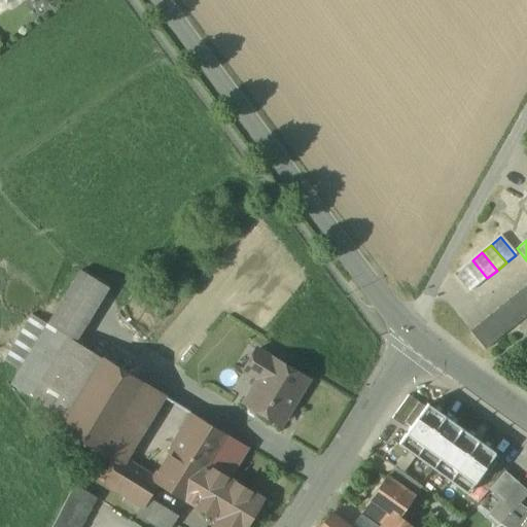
[(487,278),(472,260),(462,268),(478,286),(487,278)]
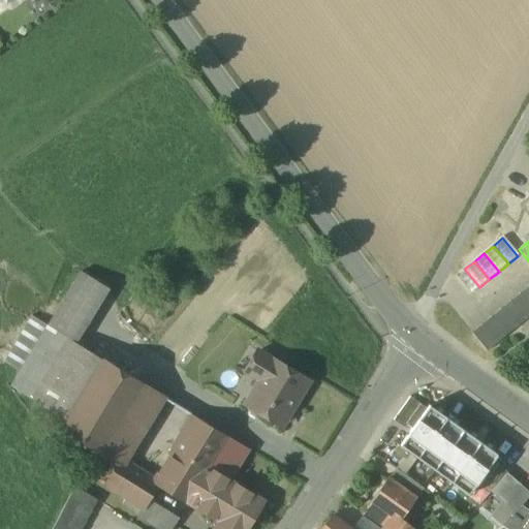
[(479,287),(464,269),(455,277),(470,296),(479,287)]
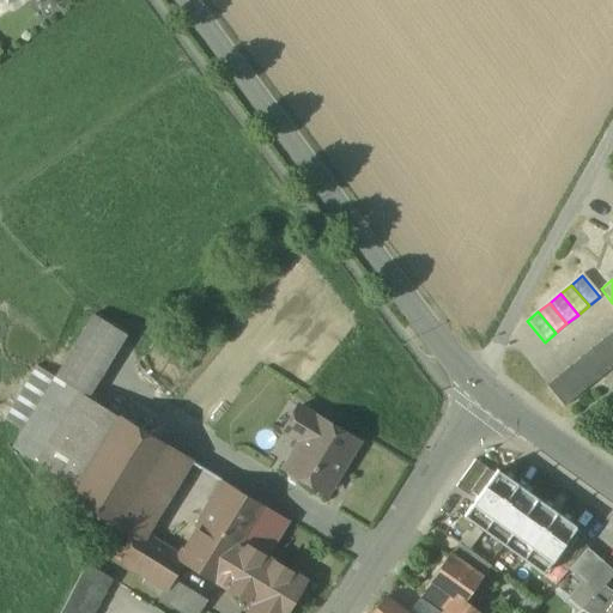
[(93,315),(54,378),(80,394),(119,331),(93,315)]
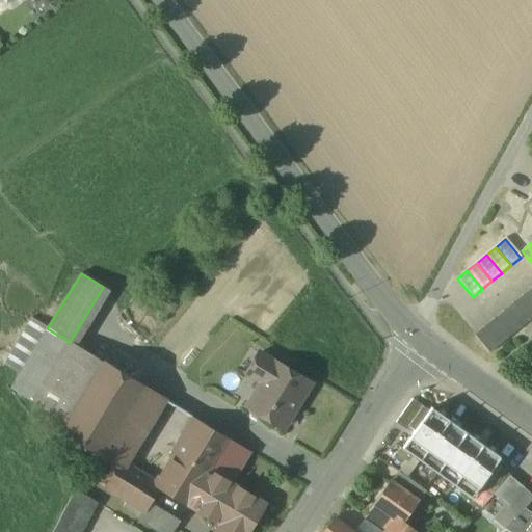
[(531,291),(531,289),(521,297),(531,311),(531,291)]
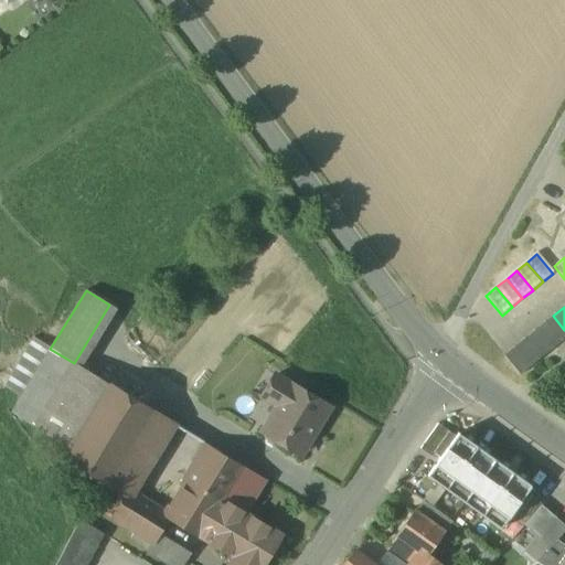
[(564,339),(564,330),(553,316),(543,323),(560,344),(564,339)]
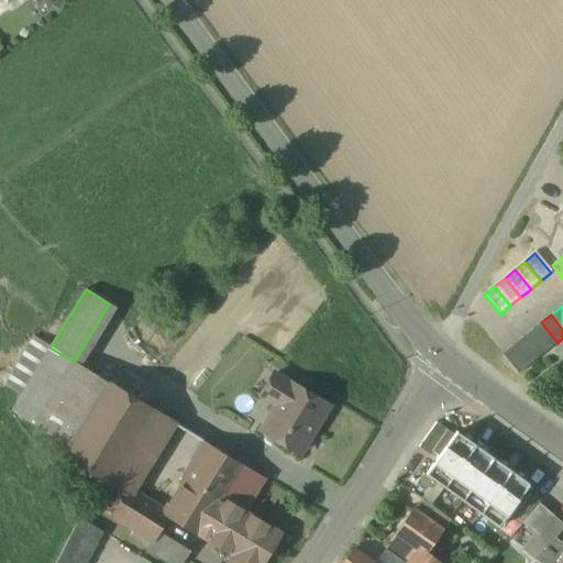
[(558,343),(541,322),(531,331),(548,351),(558,343)]
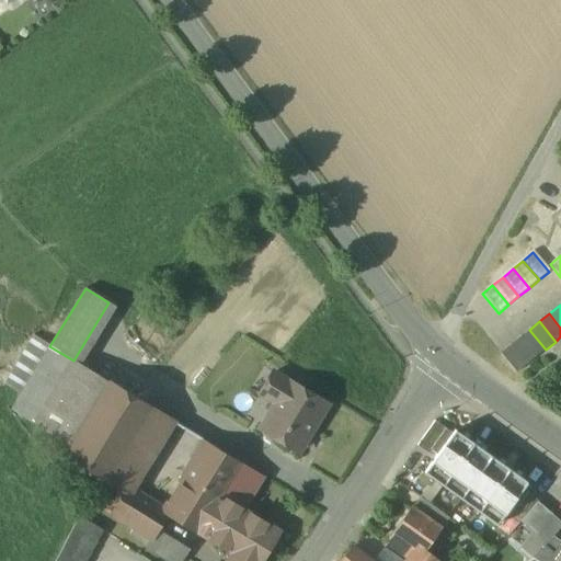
[(546,350),(529,330),(519,338),(535,358),(546,350)]
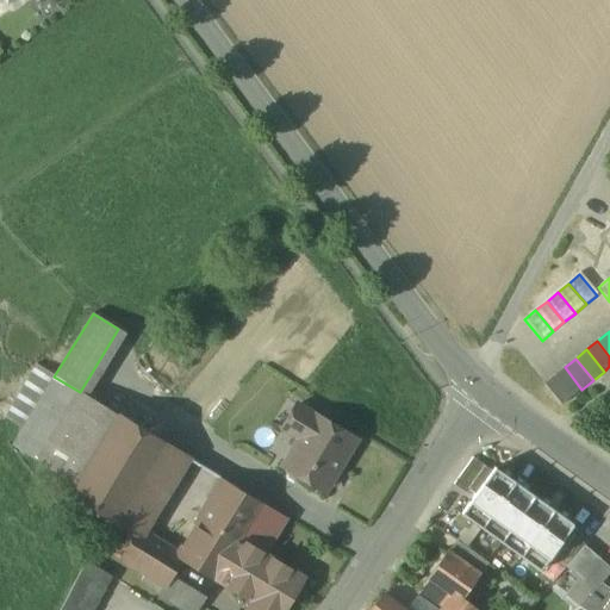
[(35,365),(4,416),(23,429),(54,377),(35,365)]
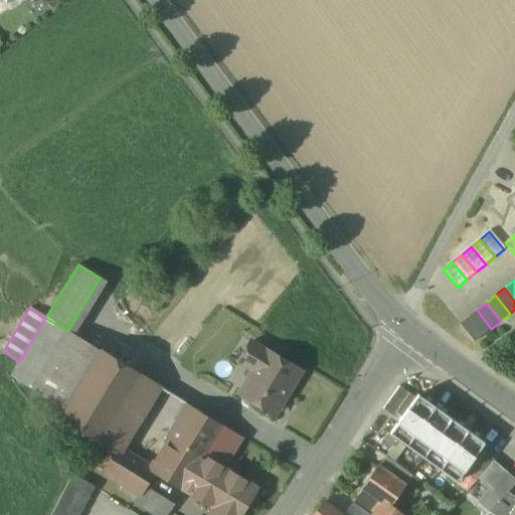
[(491,329),(477,310),(467,318),(482,336),(491,329)]
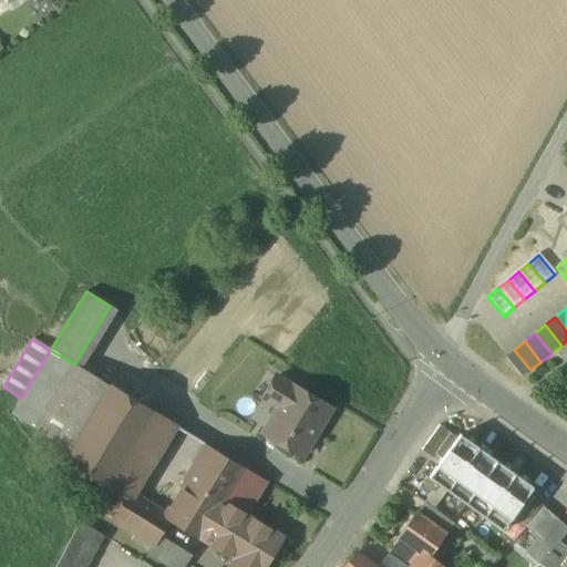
[(74,364),(50,350),(21,399),(11,415),(71,452),(111,387),(74,364)]
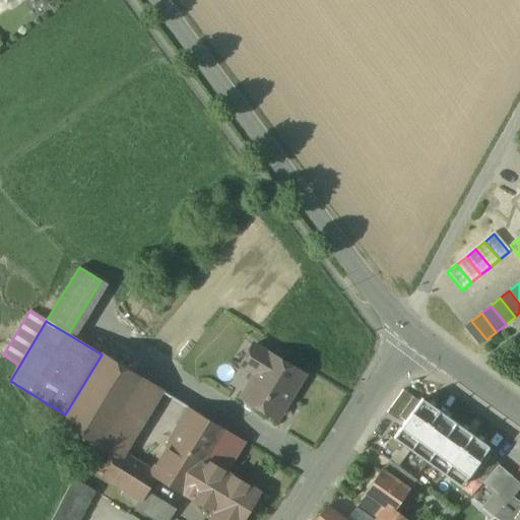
[(486,339),(471,321),(462,328),(477,346),(486,339)]
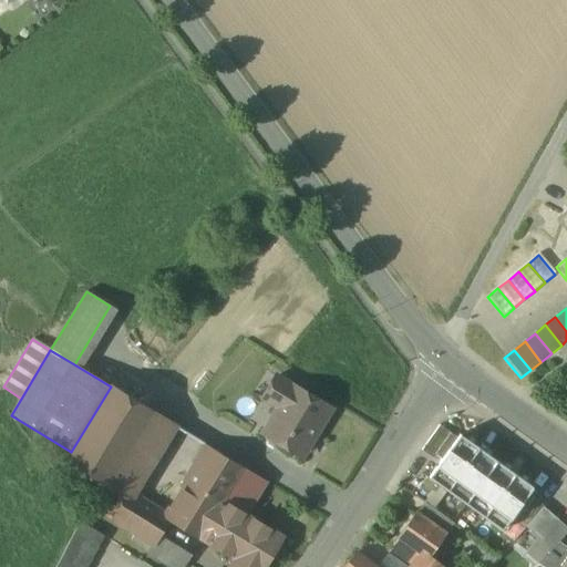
[(330,411),(275,379),(263,400),(278,410),(263,435),(267,439),(269,445),(275,449),(281,446),(302,459),(330,411)]
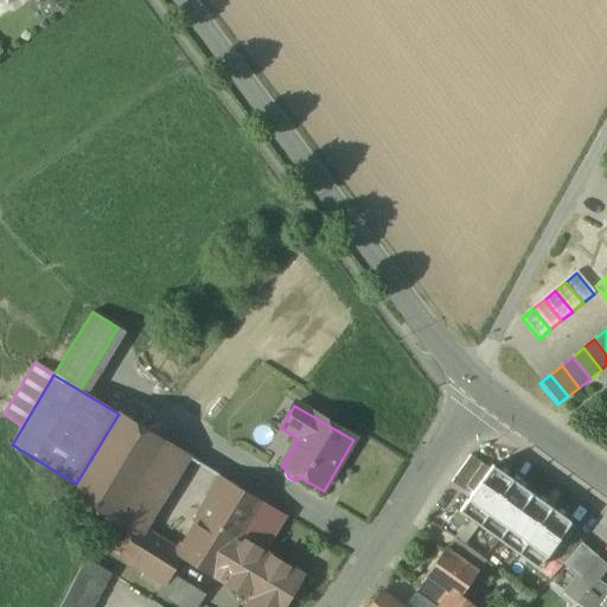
[(76,484),(69,497),(100,516),(123,530),(138,538),(142,532),(189,457),(119,414),(76,484)]
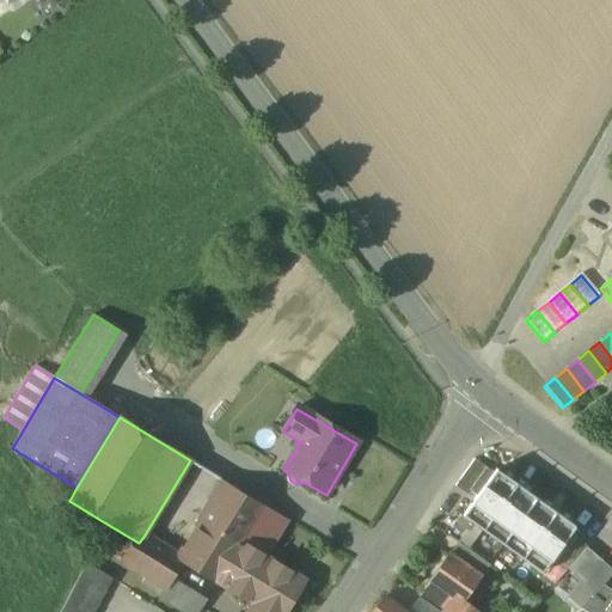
[(475,460),(454,487),(466,495),(469,491),(477,497),(494,473),(475,460)]
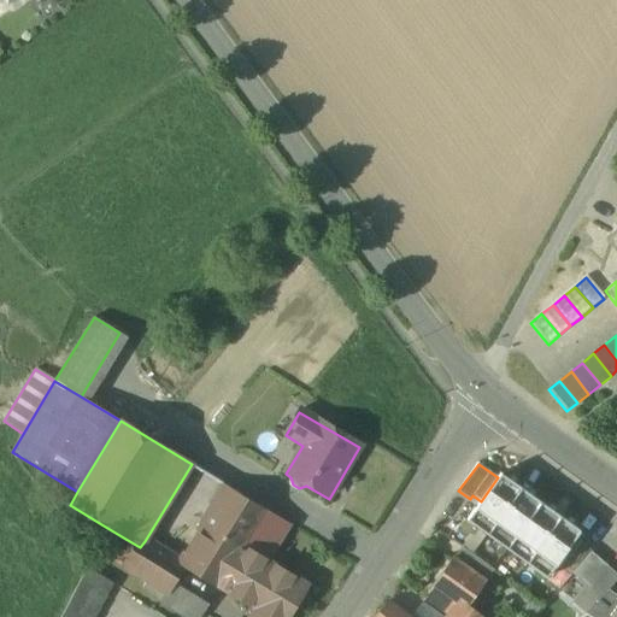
[(486,534),(521,488),(501,474),(498,477),(481,501),(466,519),(486,534)]
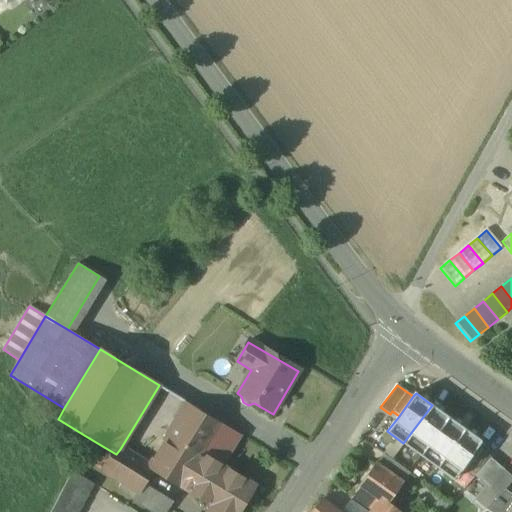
[(199,456),(200,455),(220,467),(241,435),(188,403),(168,437),(199,456)]
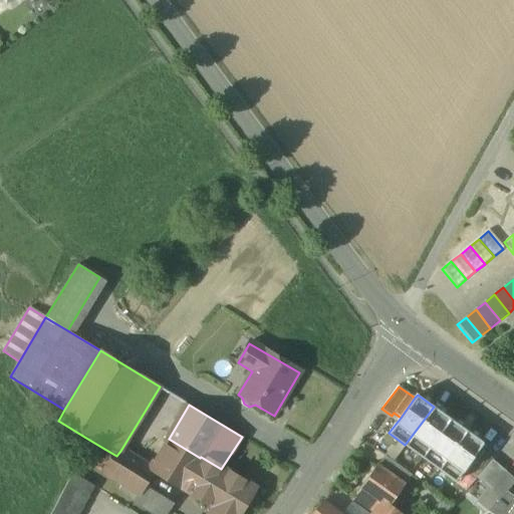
[(434,407),(405,445),(422,458),(451,419),(434,407)]
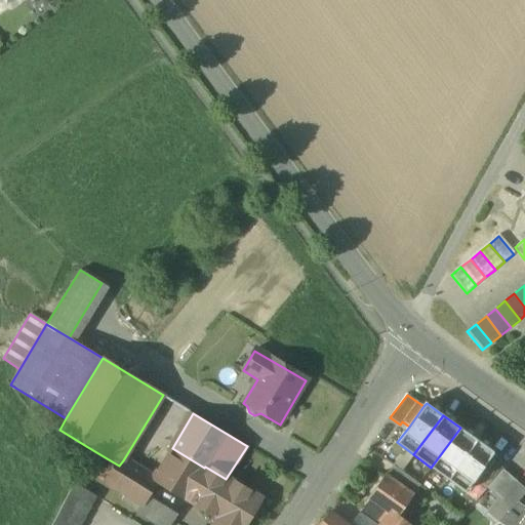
[(448,480),(477,440),(460,428),(431,468),(448,480)]
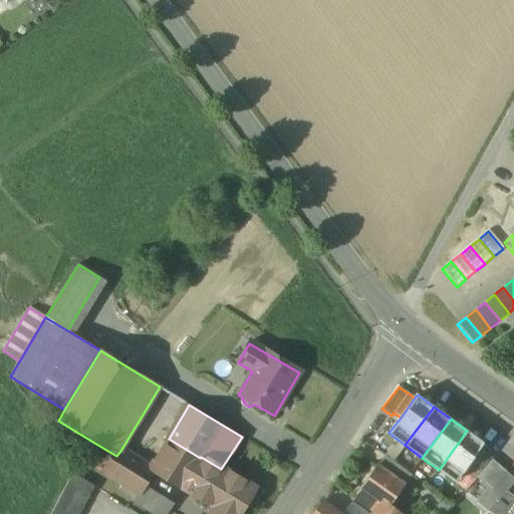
[(467,431),(439,470),(455,482),(484,444),(467,431)]
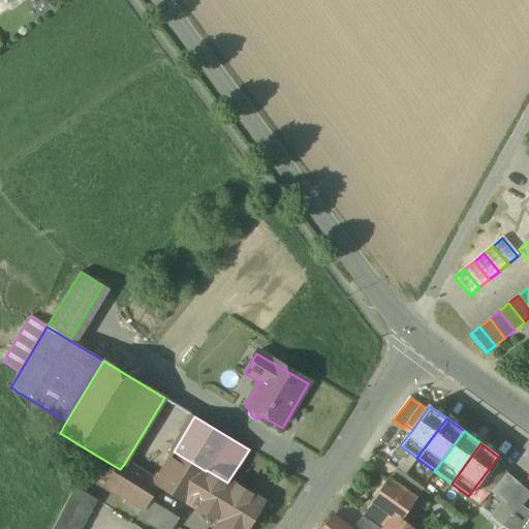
[(94,454),(87,449),(84,455),(91,459),(94,454)]
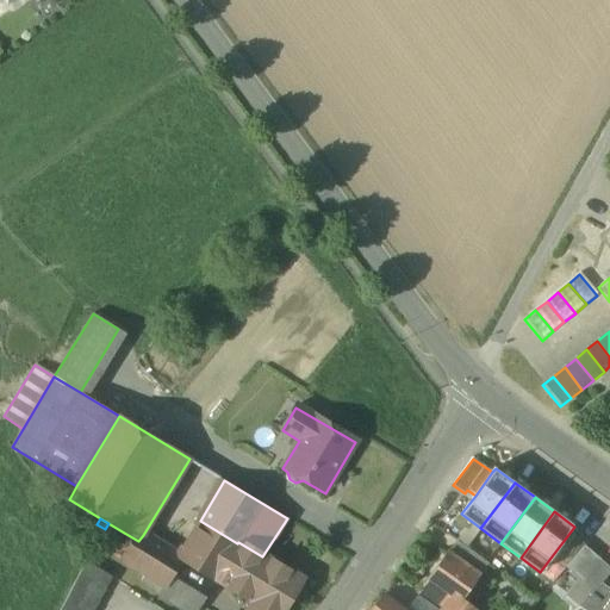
[(237,543),(200,521),(178,556),(178,558),(179,558),(215,580),(237,543)]
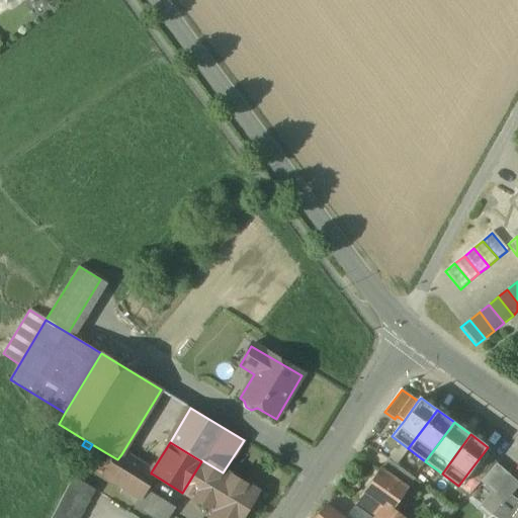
[(105,452),(92,444),(89,449),(84,457),(97,465),(105,452)]
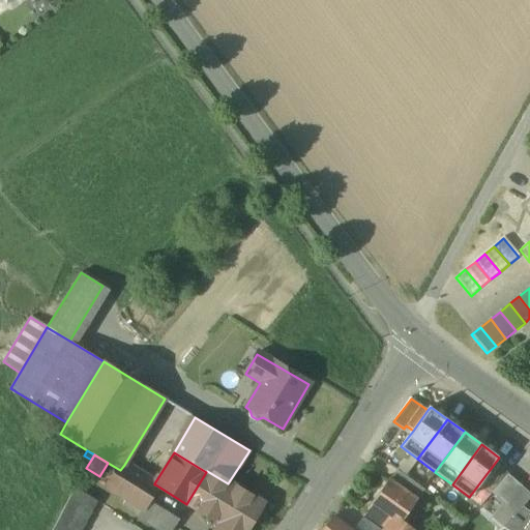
[(120,470),(108,463),(99,476),(97,480),(105,486),(121,496),(136,472),(124,465),(120,470)]
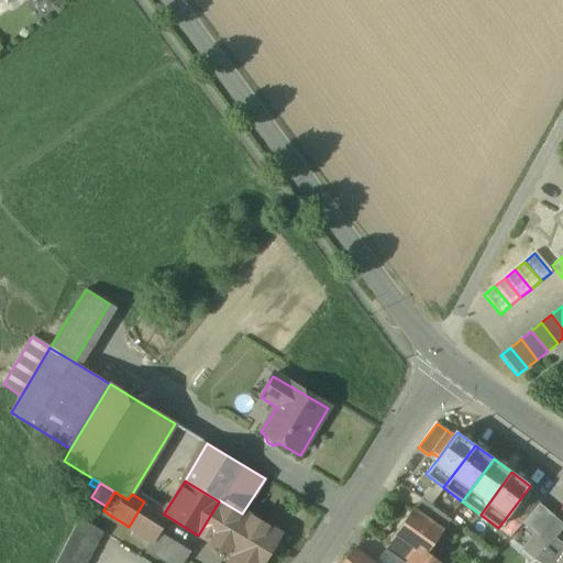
[(530,495),(510,518),(520,527),(522,523),(540,504),(530,495)]
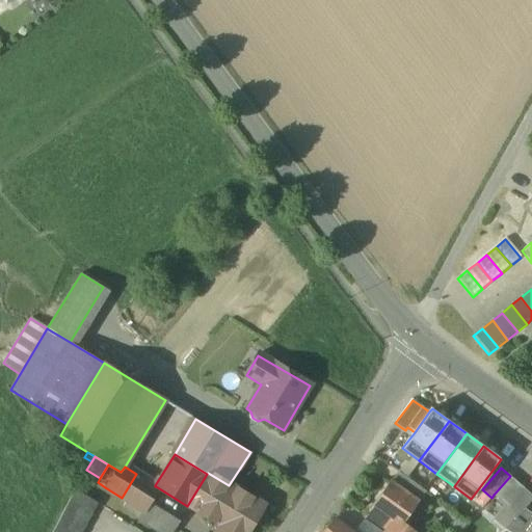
[(229,485),(208,473),(207,474),(187,506),(220,526),(216,531),(246,531),(262,507),(229,485)]
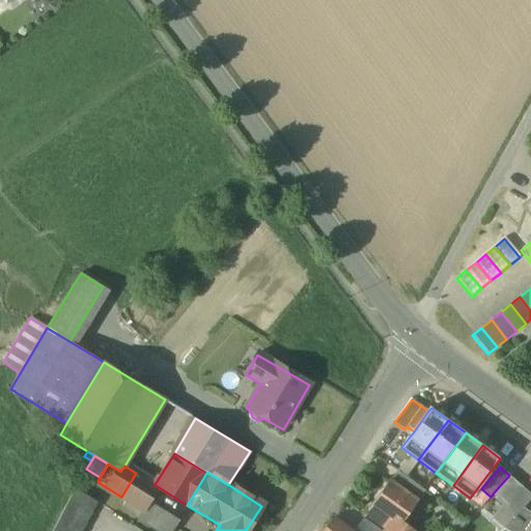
[(136,473),(121,497),(142,509),(146,502),(156,485),(155,485),(155,484),(136,473)]
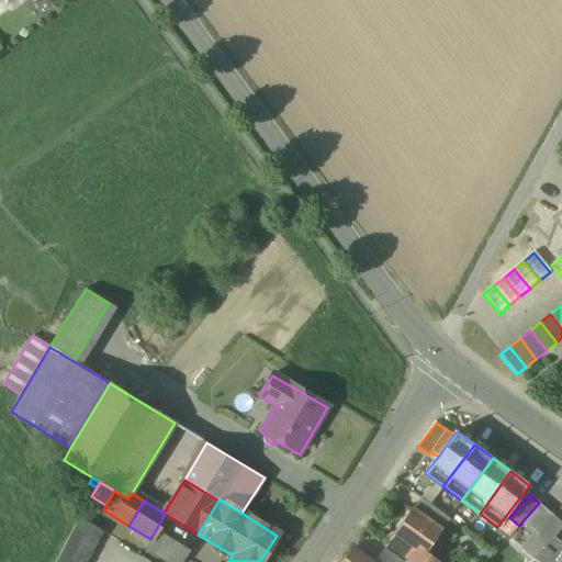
[(539,503),(521,523),(536,535),(553,515),(539,503)]
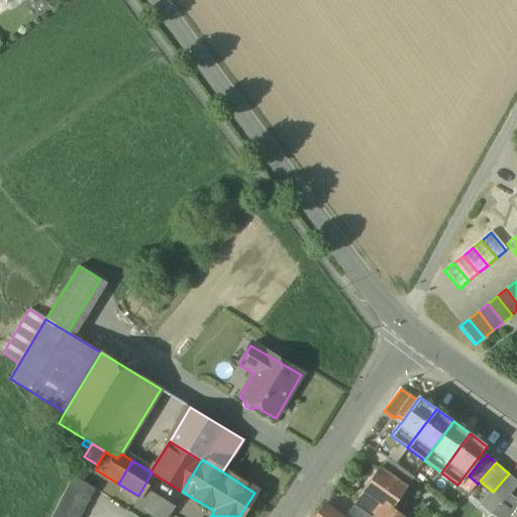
[(407,488),(380,469),(357,499),(355,498),(353,502),(373,516),(398,516),(399,516),(390,511),(407,488)]
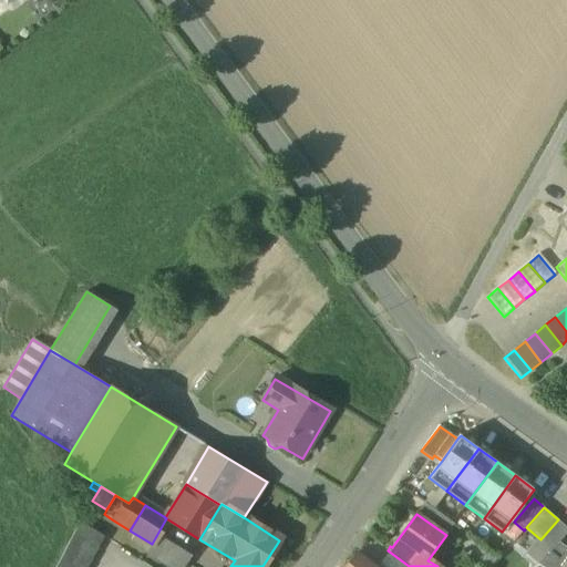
[(199,539),(166,518),(156,536),(189,556),(199,539)]
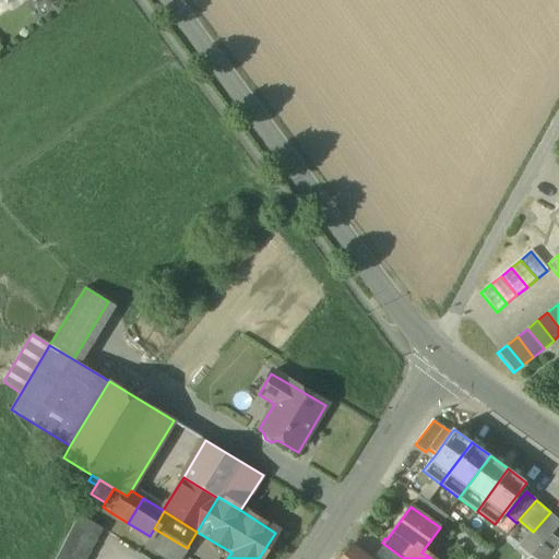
[(79,512),(55,558),(85,558),(103,528),(79,512)]
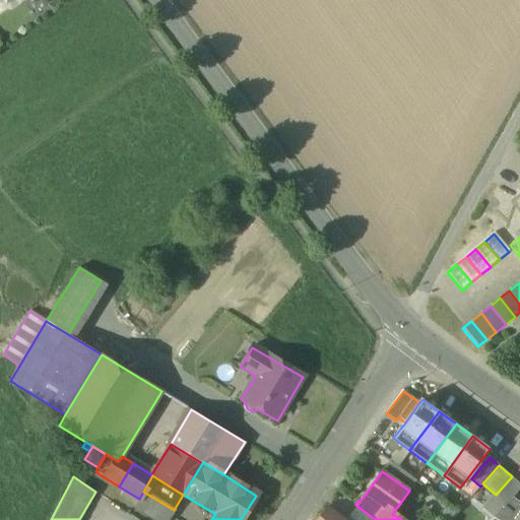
[(519,482),(512,476),(496,495),(506,503),(507,505),(513,497),(519,488),(519,482)]
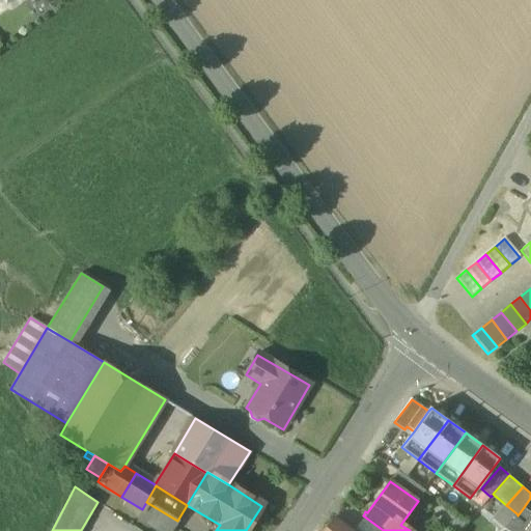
[(530,512),(524,507),(518,515),(516,513),(505,528),(509,530),(525,530),(530,523),(530,512)]
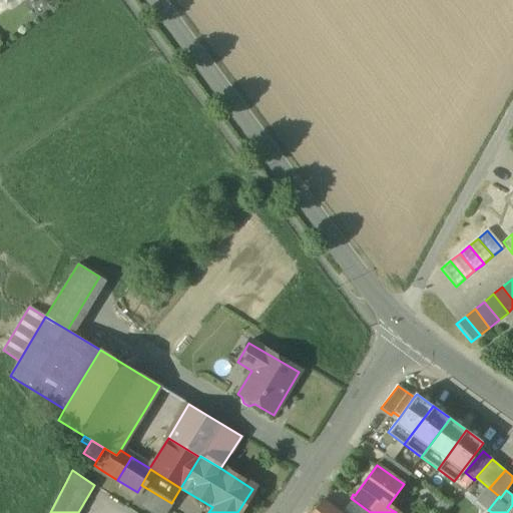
[(335,512),(322,502),(313,512),(335,512)]
